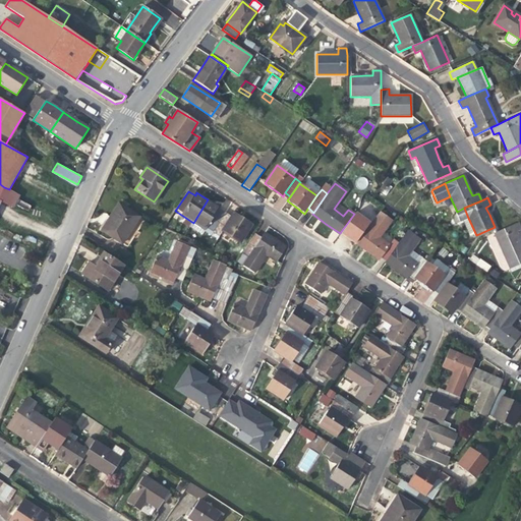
[(193,223),(205,230),(218,210),(219,208),(216,205),(208,199),(193,223)]
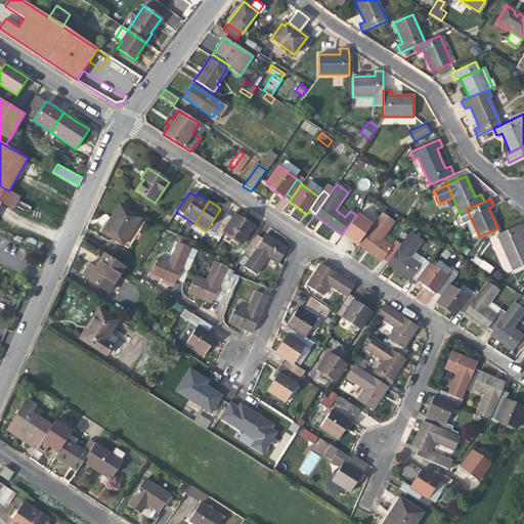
[(140,218),(119,205),(111,217),(101,231),(123,245),(140,218)]
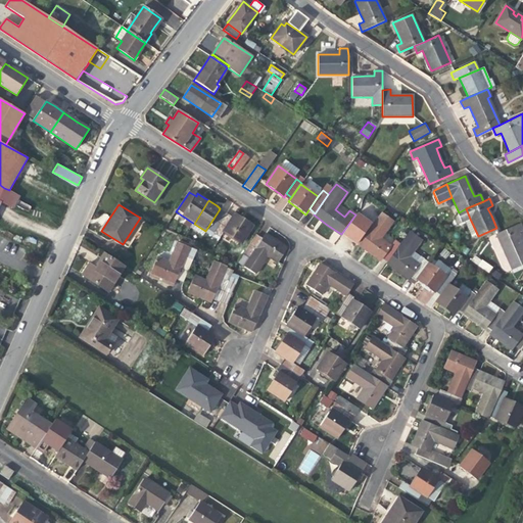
[(470,219),(466,208),(459,212),(455,220),(457,225),(470,219)]
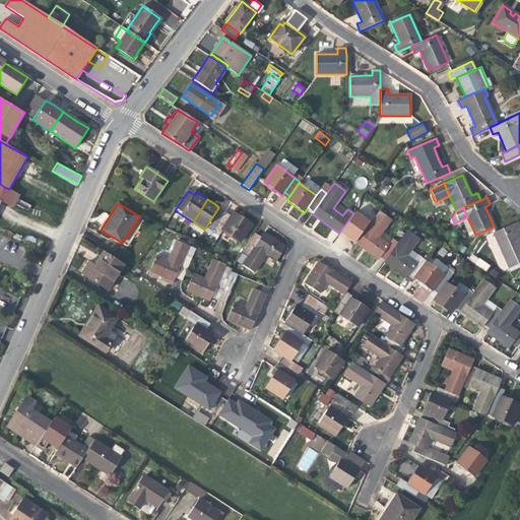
[(223,213),(217,209),(204,230),(203,231),(209,235),(223,213)]
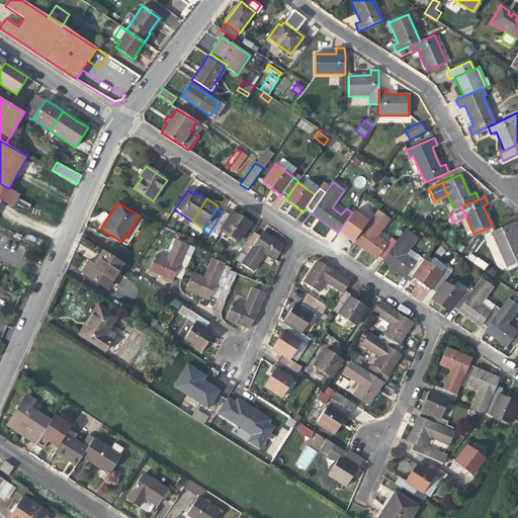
[(377,258),(378,257),(380,253),(385,257),(397,242),(391,238),(387,243),(377,236),(390,220),(377,211),(355,243),(368,252),(377,258)]
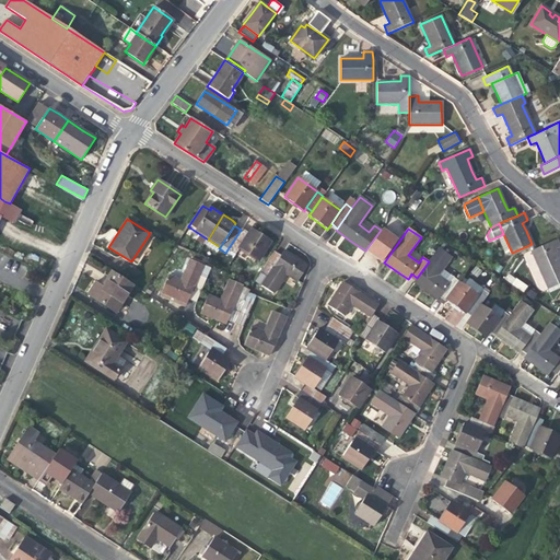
[(238,248),(248,234),(241,230),(225,253),(233,257),(238,248)]
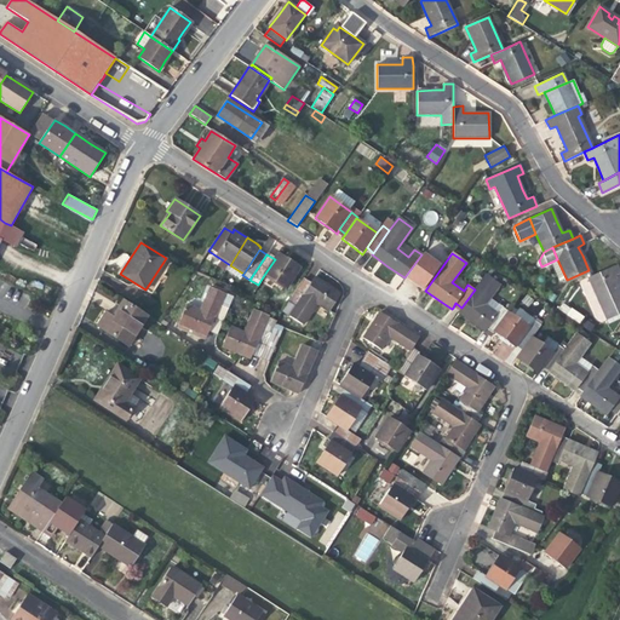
[(277,254),(275,259),(264,275),(286,288),(299,268),(291,263),(277,254)]
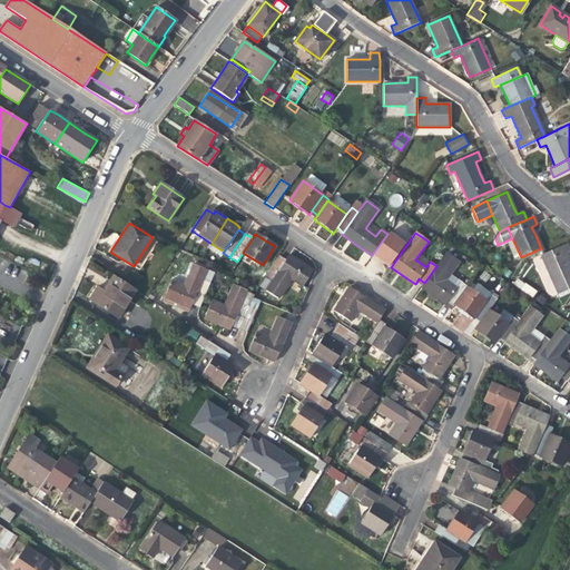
[(208,248),(212,244),(205,239),(202,244),(208,248)]
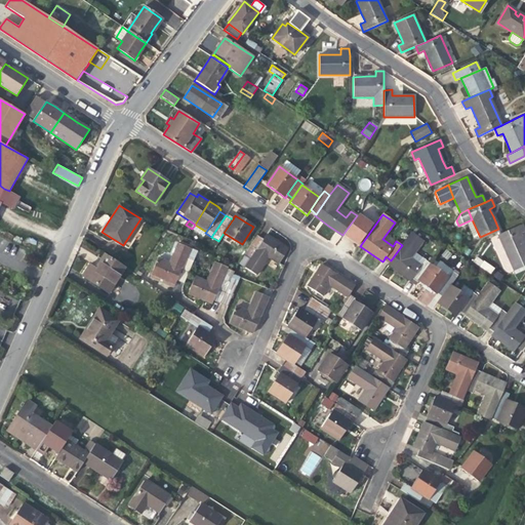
[(203,236),(205,233),(206,232),(195,225),(192,229),(203,236)]
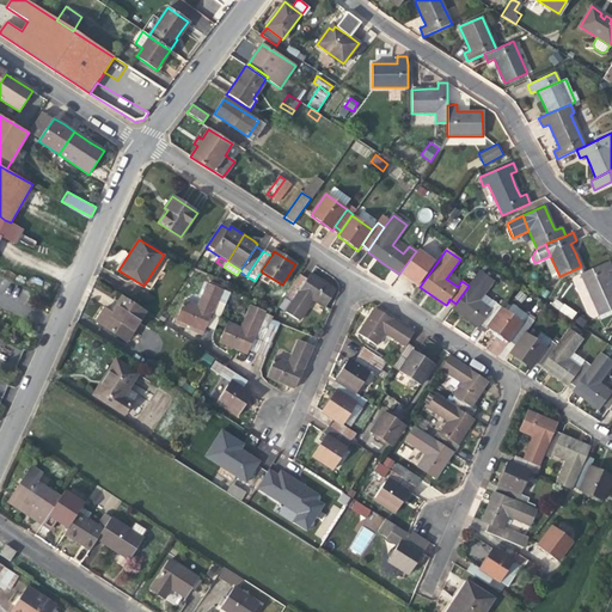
[(609,263),(581,274),(599,316),(611,310),(611,287),(611,285),(606,273),(611,270),(609,263)]
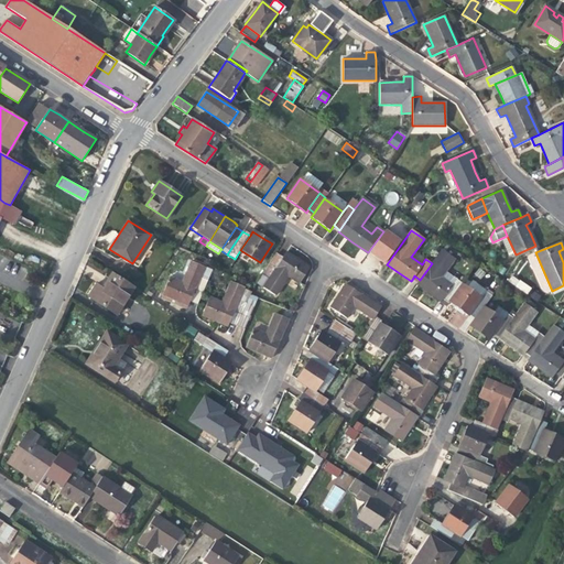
[(442,250),(432,263),(420,280),(418,283),(416,284),(433,296),(446,305),(448,302),(463,283),(446,271),(454,259),(442,250)]
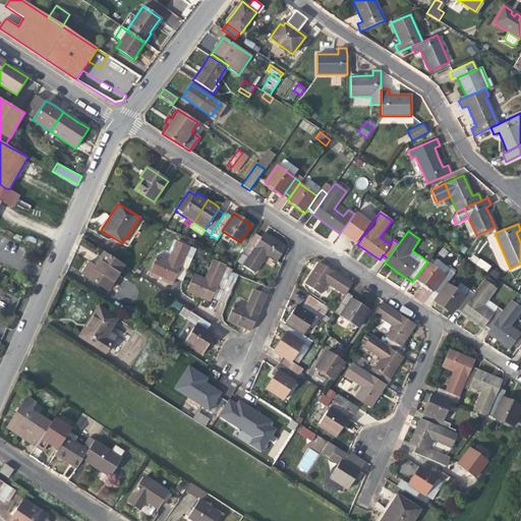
[(265,233),(261,238),(248,256),(243,265),(254,273),(266,255),(276,263),(286,247),(276,240),(265,233)]
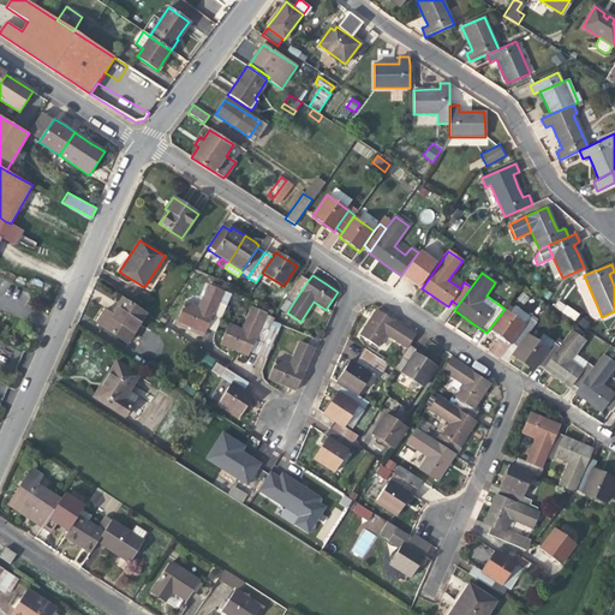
[(293,303),(308,281),(300,276),(286,298),(293,303)]
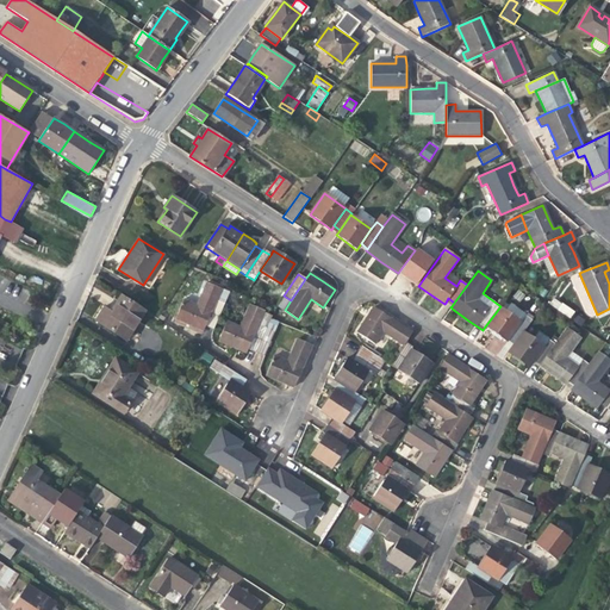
[(205,327),(206,324),(216,300),(221,291),(206,284),(197,305),(185,299),(176,318),(204,330),(205,327)]
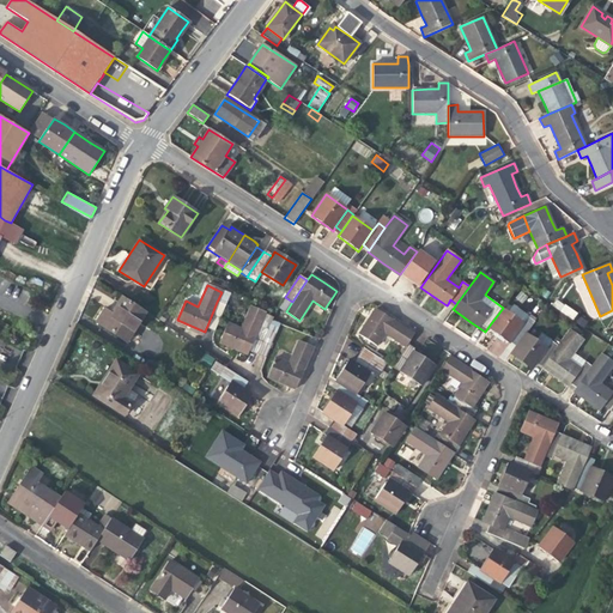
[(146,313),(122,296),(115,308),(110,314),(104,309),(96,322),(127,341),(146,313)]
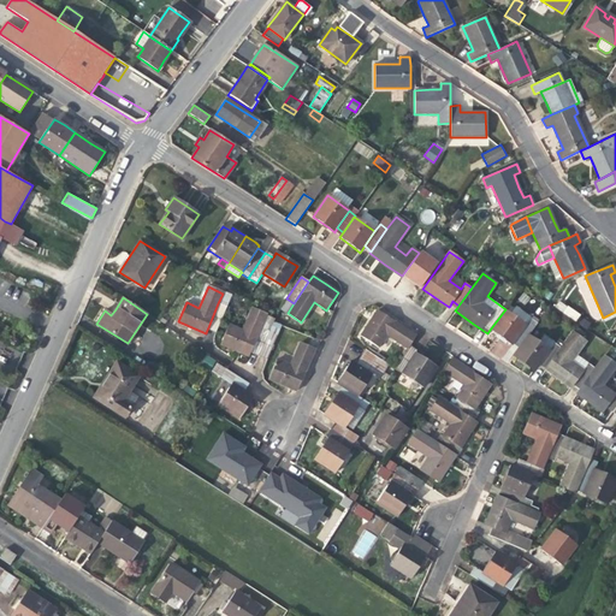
[(576,321),(581,314),(560,301),(555,307),(576,321)]
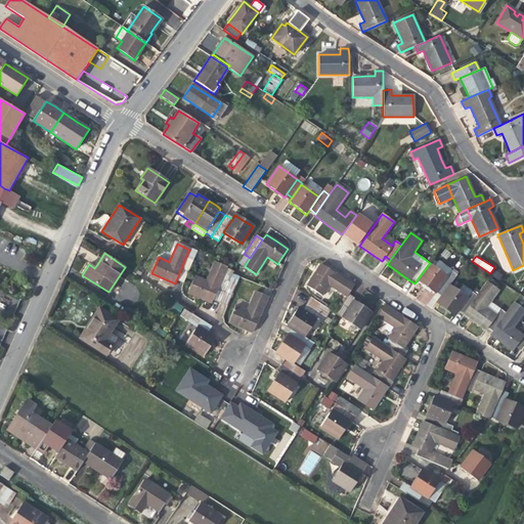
[(185,258),(177,278),(185,281),(193,261),(185,258)]
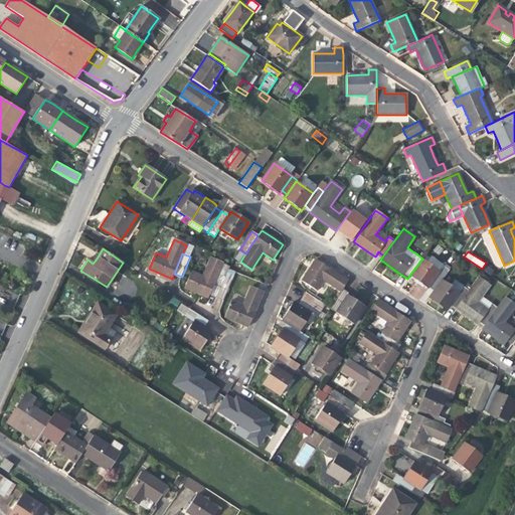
[(209,294),(222,264),(210,258),(202,277),(192,272),(185,288),(199,294),(208,298),(209,294)]
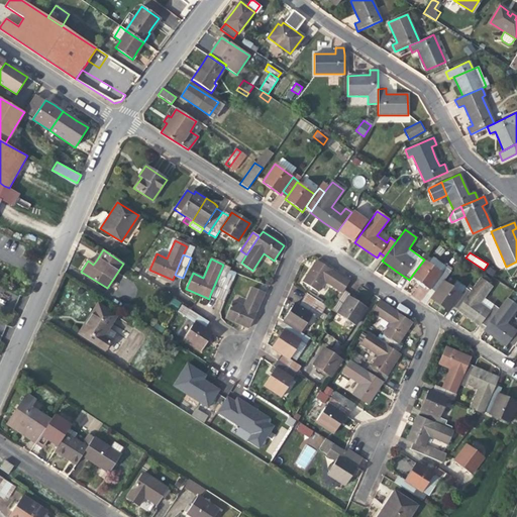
[(442,273),(440,272),(424,260),(411,277),(421,284),(430,290),(432,287),(442,273)]
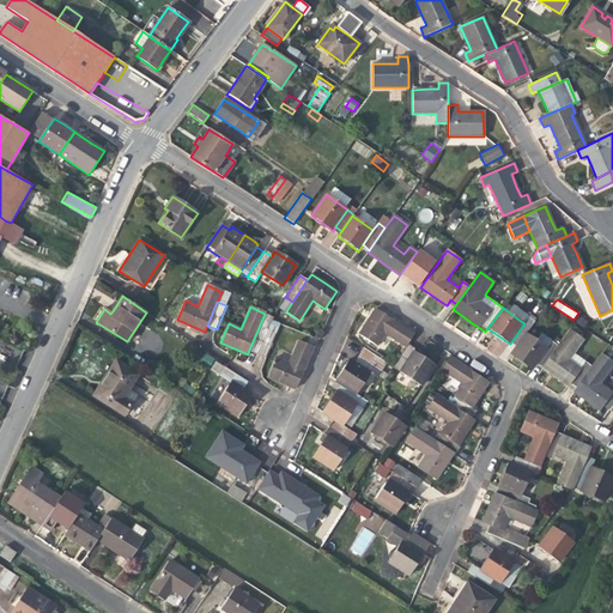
[(384,334),(406,347),(406,346),(414,334),(375,309),(365,323),(359,334),(376,346),(384,334)]
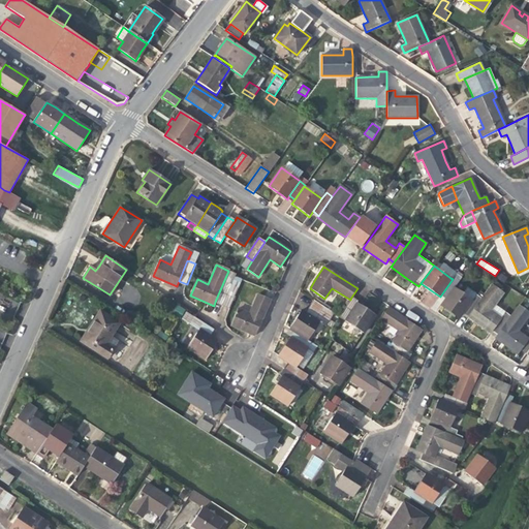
[(228,271),(215,302),(223,305),(234,280),(237,274),(228,271)]
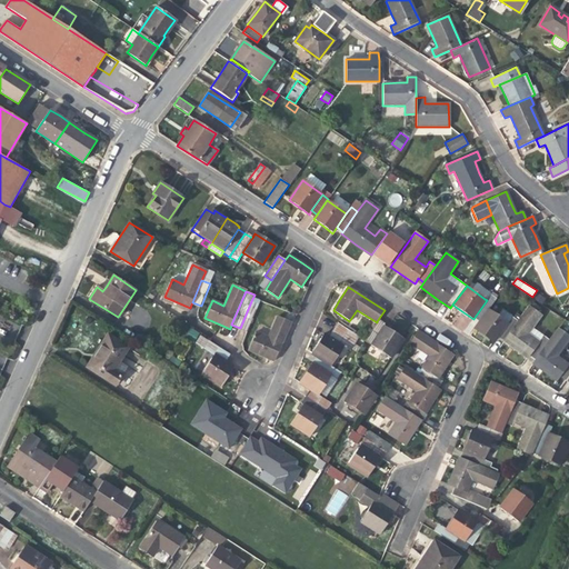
[(487,300),(476,316),(481,320),(488,309),(496,299),(488,295),(485,299),(487,300)]
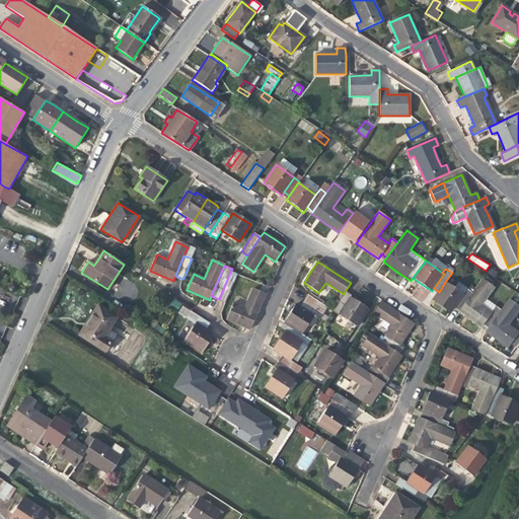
[(171,285),(173,281),(150,271),(148,275),(171,285)]
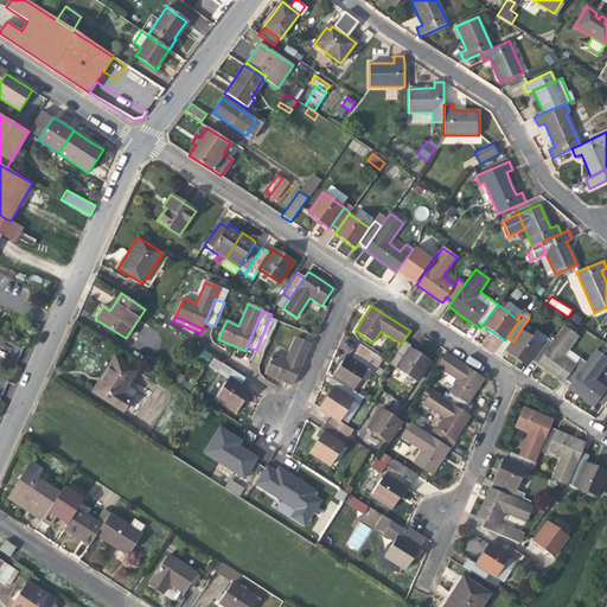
[(275,325),(268,321),(256,350),(263,353),(275,325)]
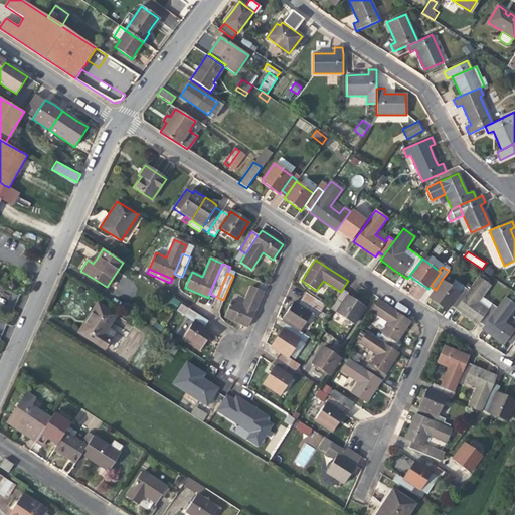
[(476,305),(482,296),(489,286),(478,278),(470,290),(458,306),(456,309),(467,317),(476,324),(477,324),(479,322),(486,312),(476,305)]
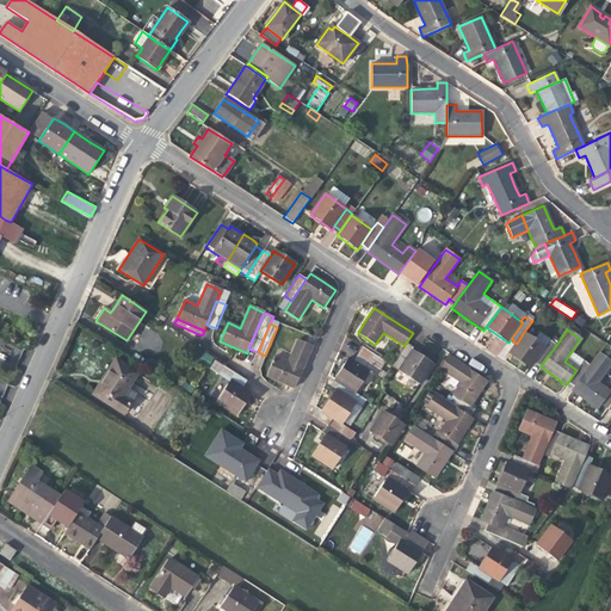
[(544,347),(534,339),(524,332),(517,344),(513,347),(510,353),(522,362),(530,368),(534,362),(537,358),(544,347)]
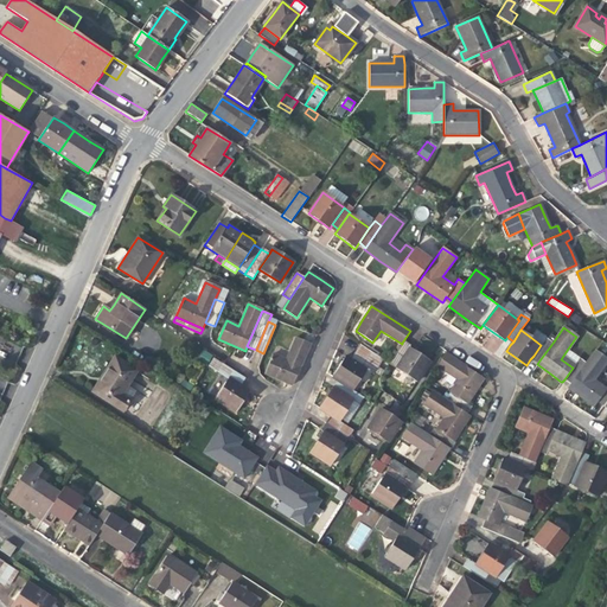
[(530,337),(541,345),(547,337),(536,330),(530,337)]
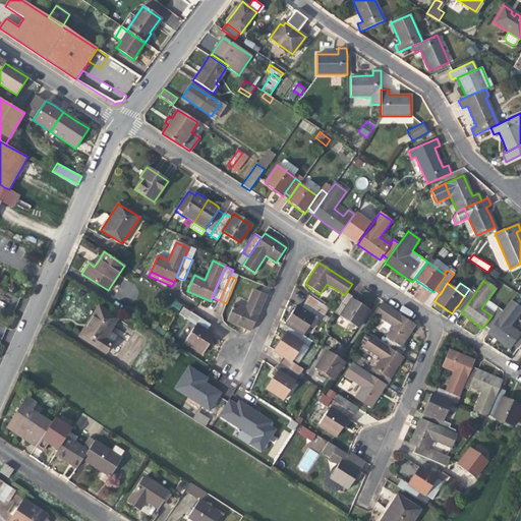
[(464,296),(458,305),(463,309),(475,293),(469,289),(464,296)]
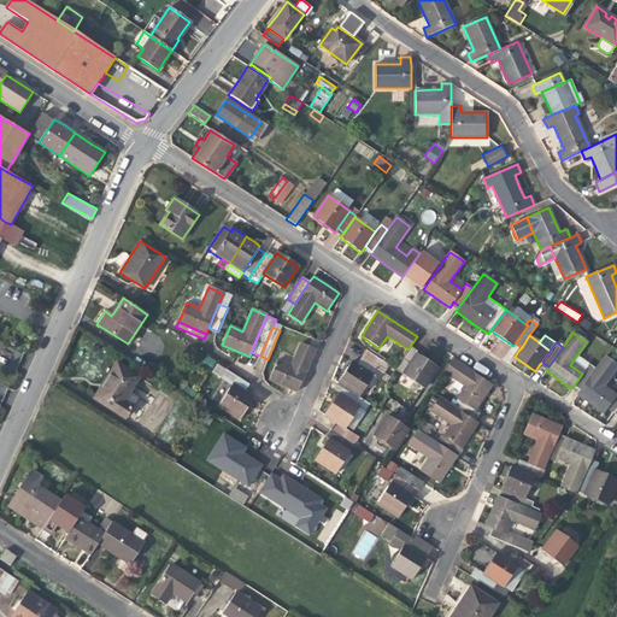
[(304,375),(315,350),(300,344),(291,366),(278,360),(270,380),(297,392),(304,375)]
